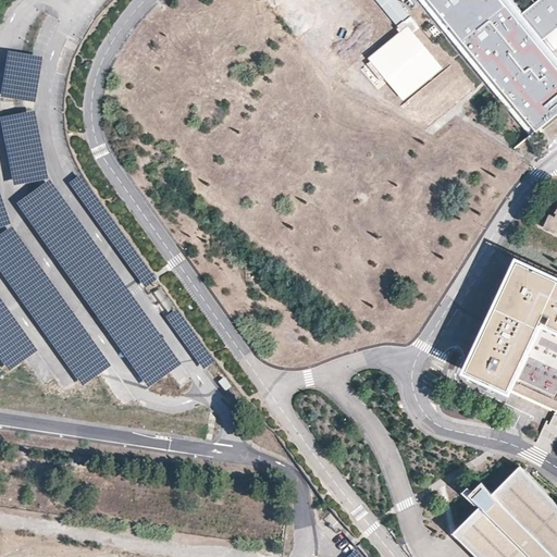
[(411,17),(397,0),(375,0),(398,28),(411,17)]
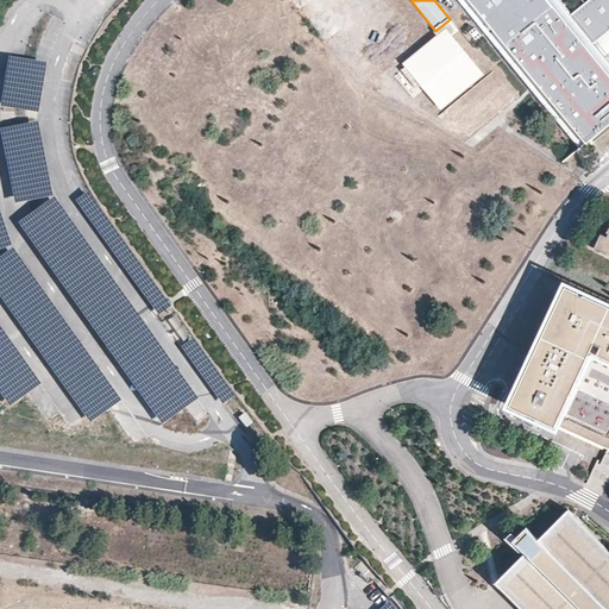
[(439,0),(444,5),(449,0),(460,0),(581,148),(608,124),(608,43),(608,42),(608,39),(608,0),(589,0),(571,14),(560,1),(562,0),(439,0)]
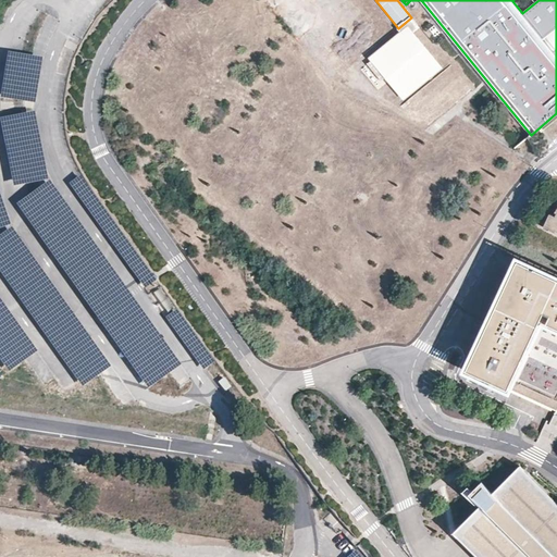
[(411,17),(398,28),(400,32),(369,58),(371,60),(361,69),(378,89),(387,82),(405,101),(450,63),(411,17)]
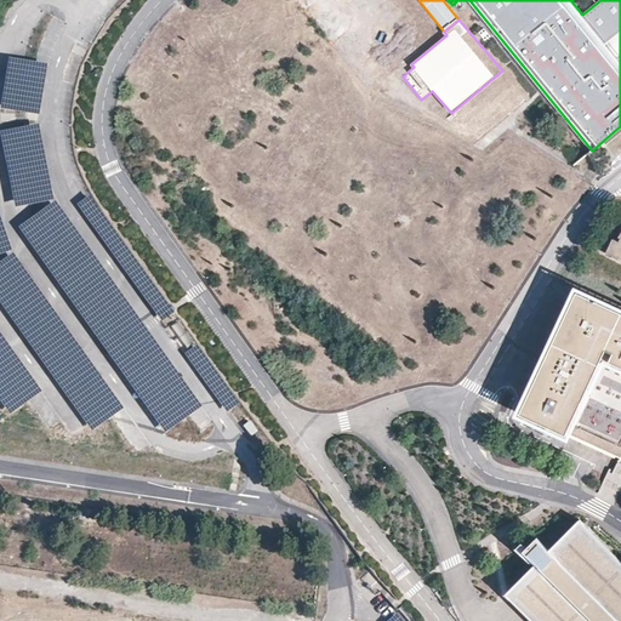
[(525,98),(502,70),(451,113),(463,127),(466,126),(477,138),(525,98)]
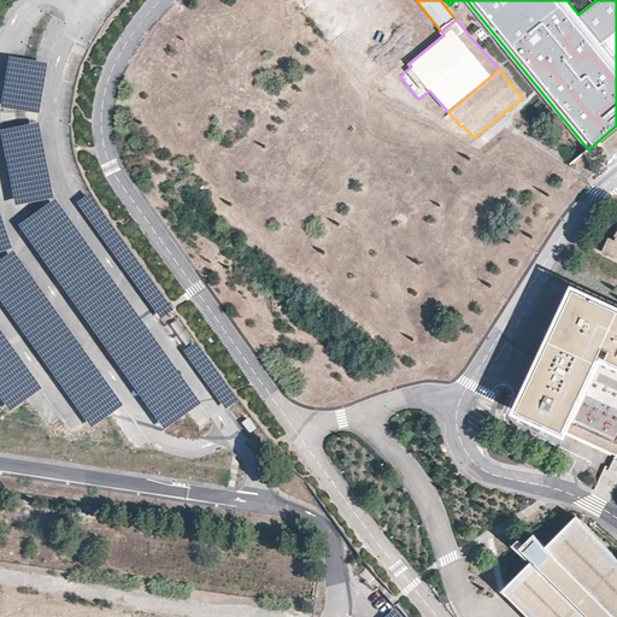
[(616,230),(615,235),(616,236),(616,239),(610,236),(601,252),(616,258),(616,230)]
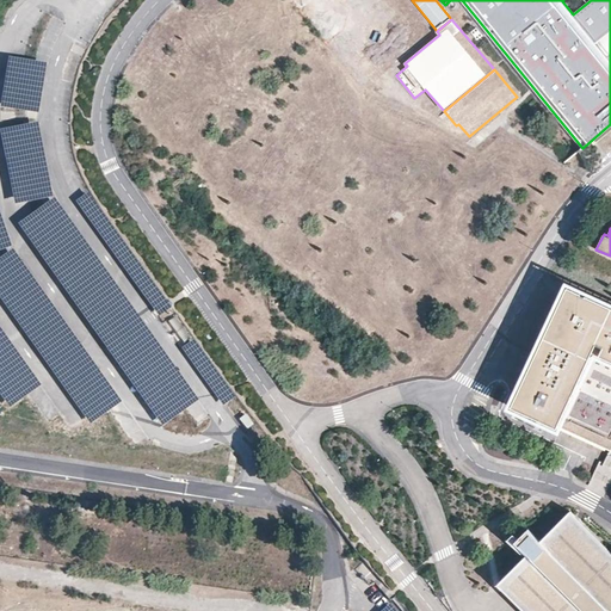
[(610,304),(569,285),(513,406),(559,427),(593,356),(610,363),(610,304)]
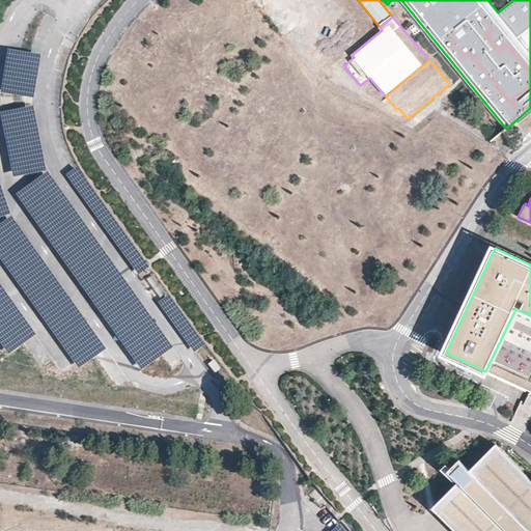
[(530,530),(530,480),(499,449),(500,448),(496,444),(470,470),(459,459),(451,468),(447,465),(442,470),(455,482),(430,506),(455,530),(530,530)]
